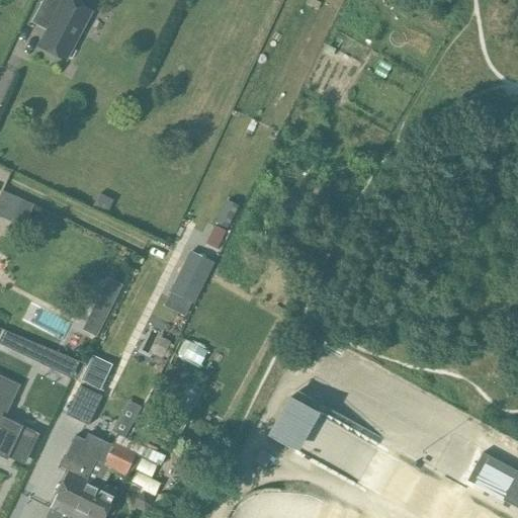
[(42,0),(33,18),(47,25),(47,31),(38,47),(66,61),(91,12),(84,8),(84,3),(77,0),(73,0),(72,1),(69,0),(42,0)]
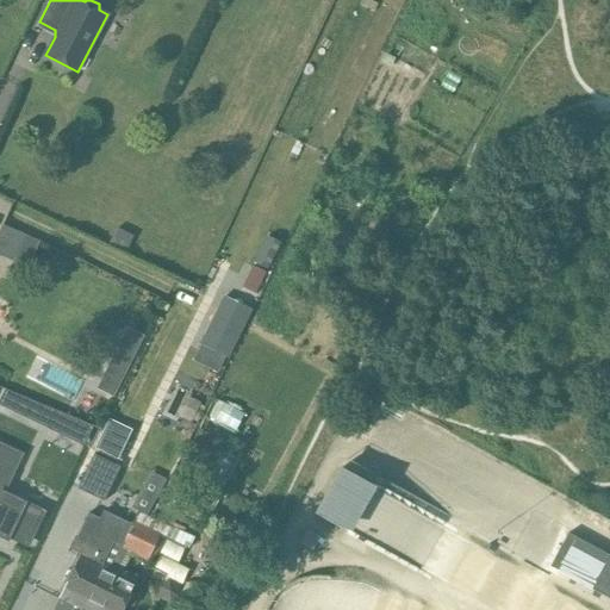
[(2,225),(0,230),(0,255),(16,262),(27,268),(39,242),(2,225)]
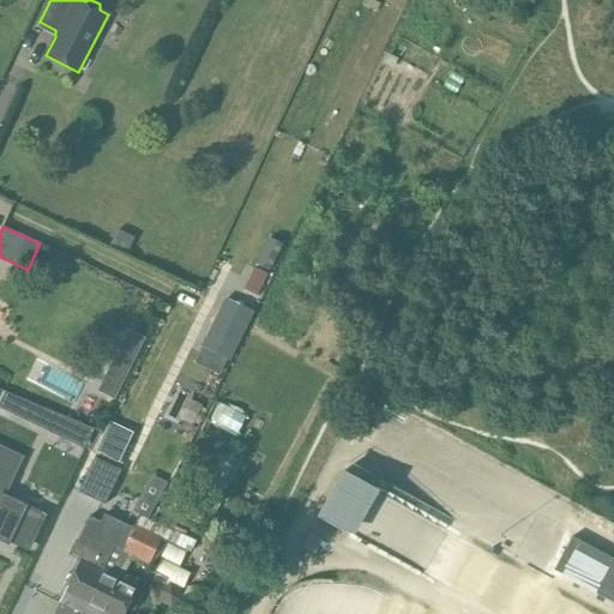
[(257,295),(268,274),(253,268),(242,288),(257,295)]
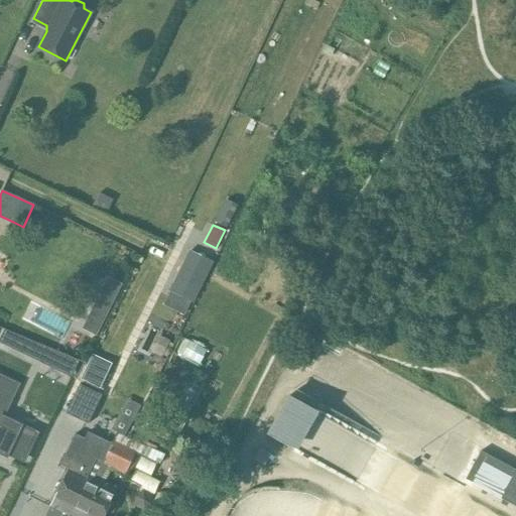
[(184,250),(163,307),(188,316),(209,259),(184,250)]
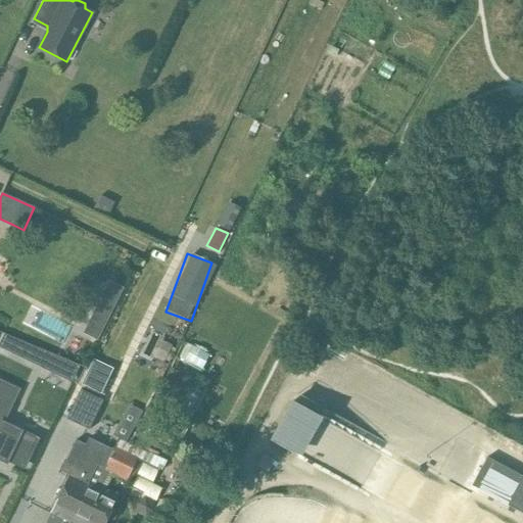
[(109,281),(83,333),(97,340),(124,288),(109,281)]
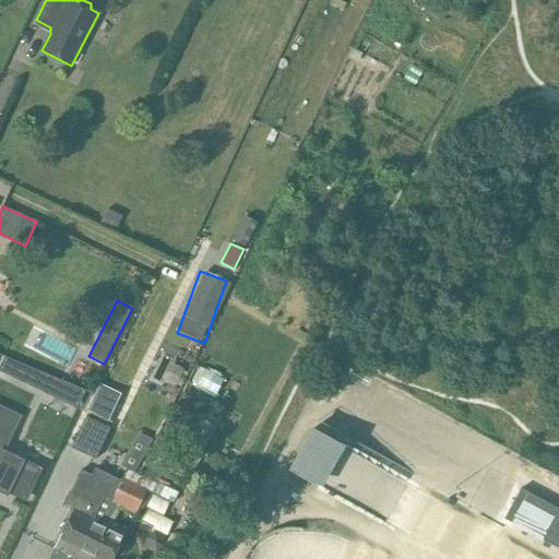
[(4,357),(0,365),(0,369),(7,372),(75,406),(83,391),(85,392),(85,391),(4,357)]
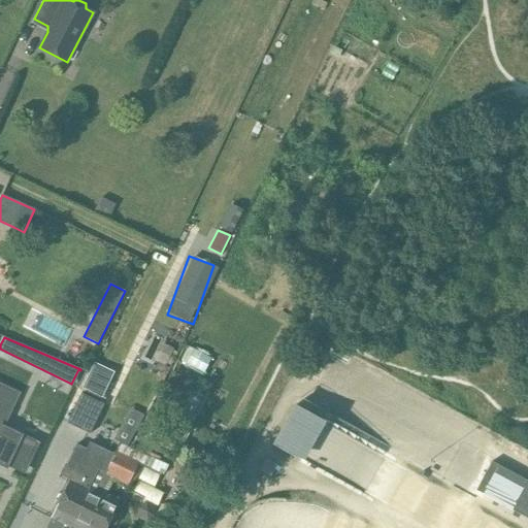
[(168,362),(173,350),(159,343),(153,356),(168,362)]
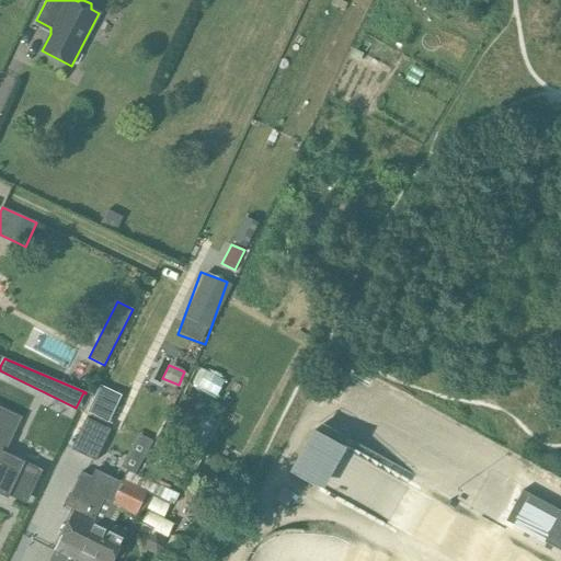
[(224,382),(201,369),(191,387),(218,402),(221,396),(218,395),(224,382)]
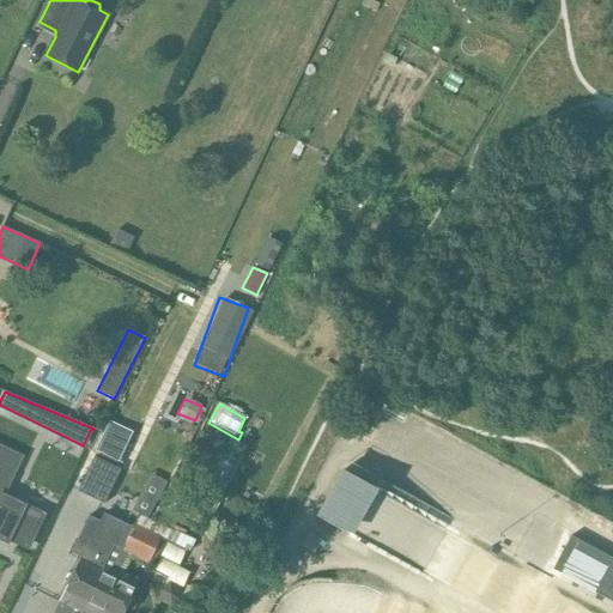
[(109,423),(96,450),(117,461),(131,434),(109,423)]
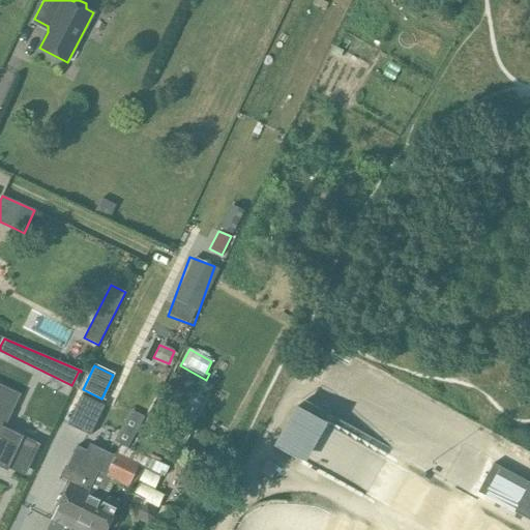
[(0,465),(6,469),(13,455),(29,463),(37,446),(2,429),(19,395),(0,386),(0,465)]
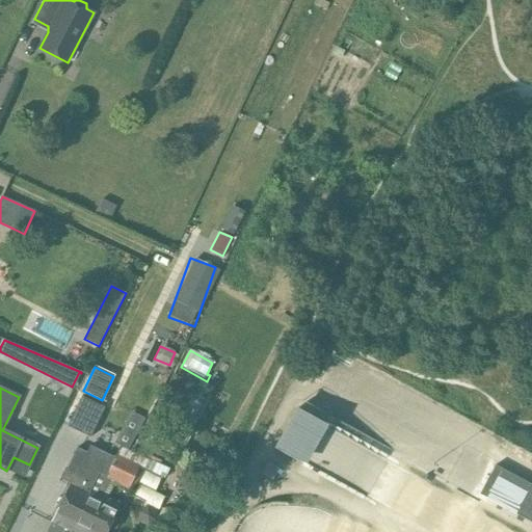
[(144,427),(157,434),(152,444),(178,458),(190,437),(185,434),(208,394),(197,389),(175,429),(151,416),(144,427)]
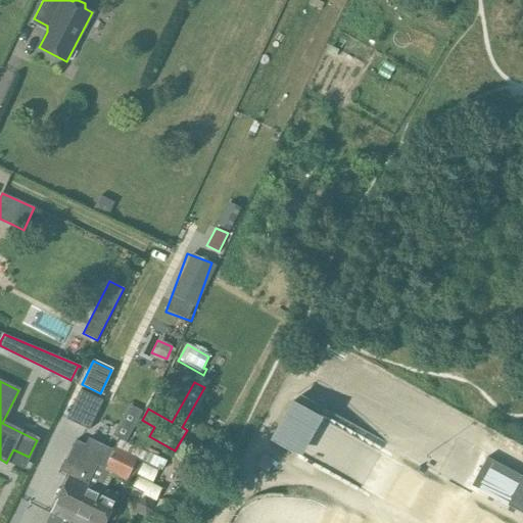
[(89,431),(103,400),(81,390),(66,420),(89,431)]
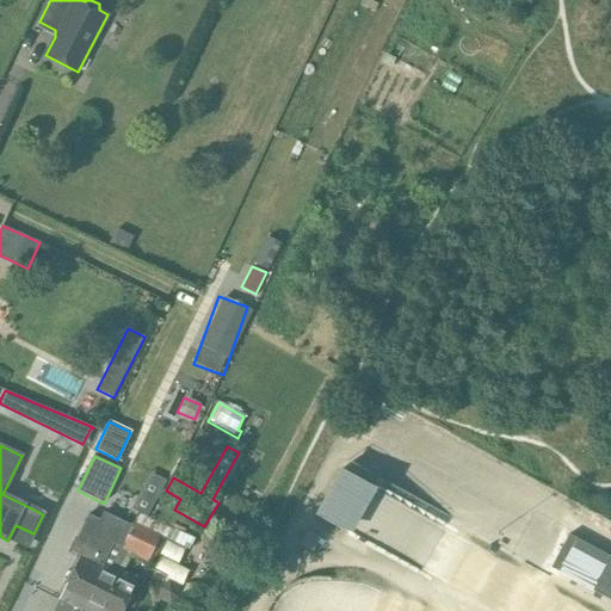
[(365,482),(341,469),(316,516),(340,529),(352,506),(365,482)]
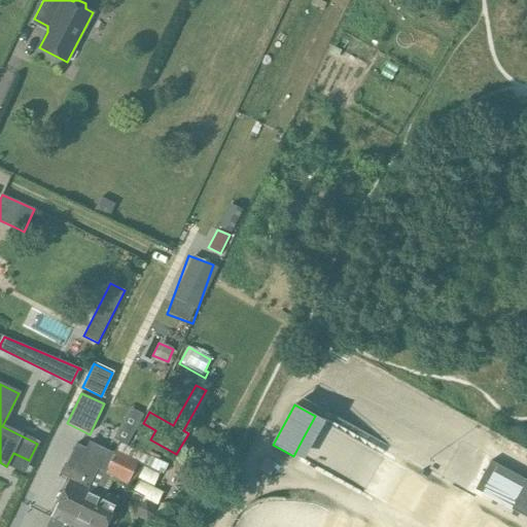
[(69,478),(50,516),(72,526),(99,469),(105,472),(109,462),(114,453),(90,441),(86,448),(76,443),(61,473),(69,478)]
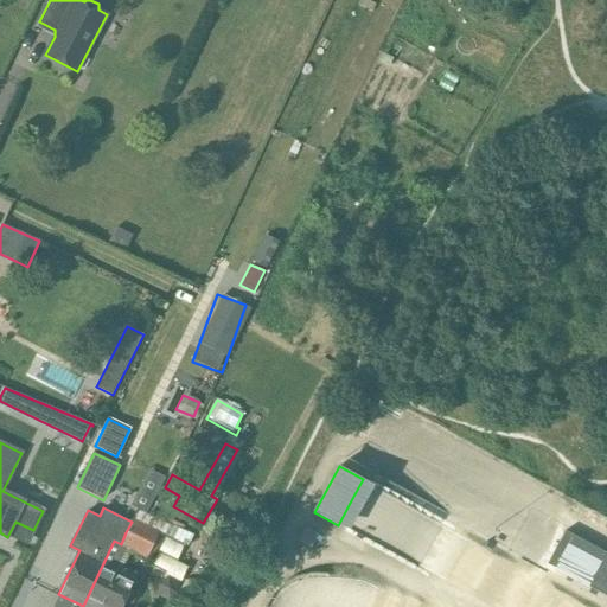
[(114,541),(83,606),(85,606),(121,606),(125,602),(132,601),(138,589),(134,583),(136,576),(122,569),(132,550),(146,556),(154,561),(166,536),(190,547),(195,536),(139,511),(138,513),(134,521),(133,519),(132,522),(126,532),(121,544),(114,541)]
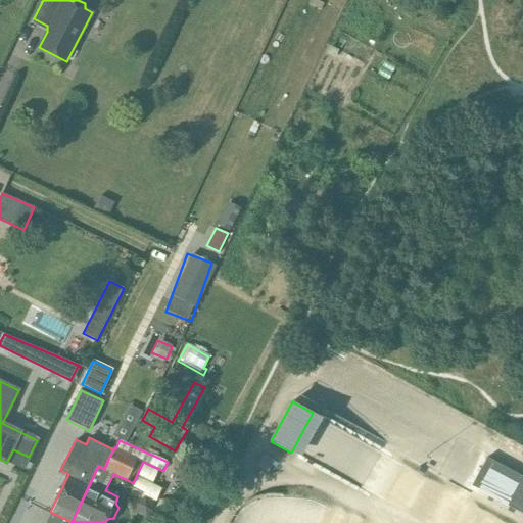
[(522,477),(487,458),(471,486),(522,514),(522,477)]
